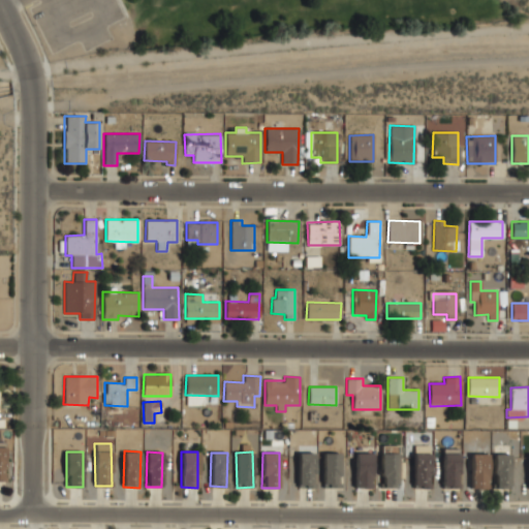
[(299,489),(314,488),(313,453),(298,453),(299,489)]
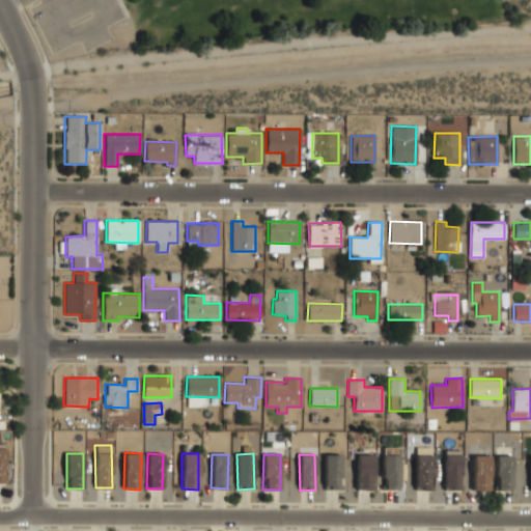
[(341,487),(340,454),(324,454),(324,488),(341,487)]
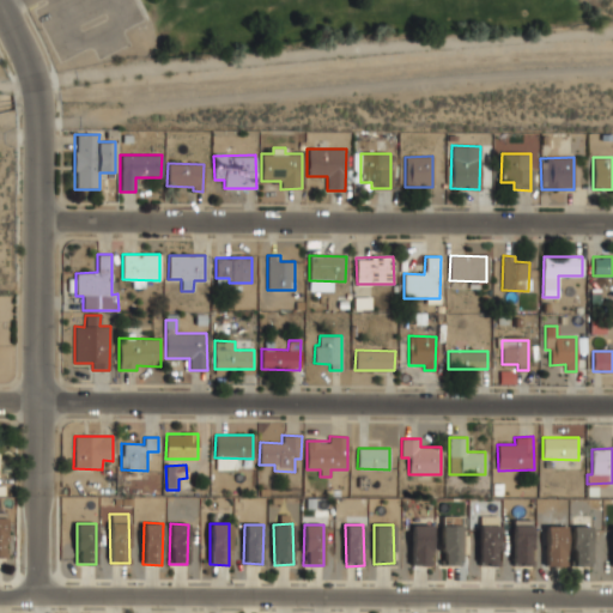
[(431,526),(411,525),(411,565),(431,565),(431,526)]
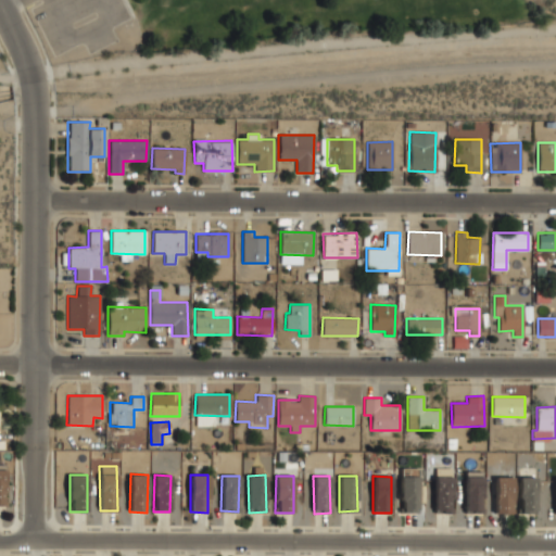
[(401,514),(418,513),(417,476),(400,477),(401,514)]
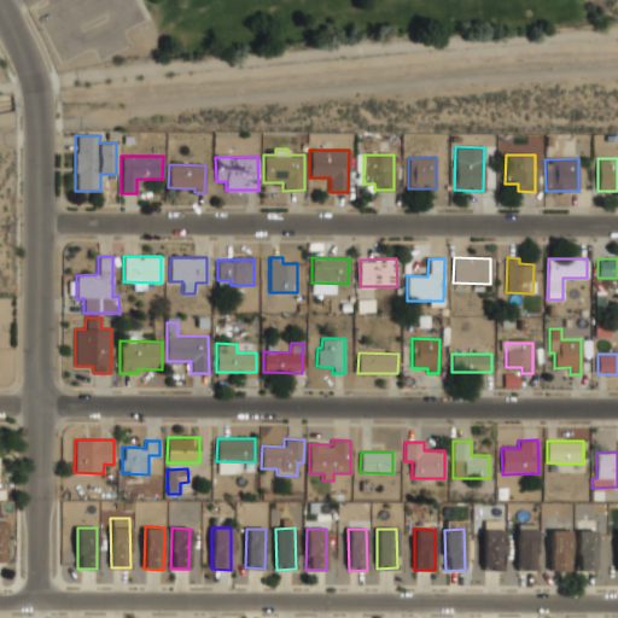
[(517,530),(517,571),(536,570),(536,529),(517,530)]
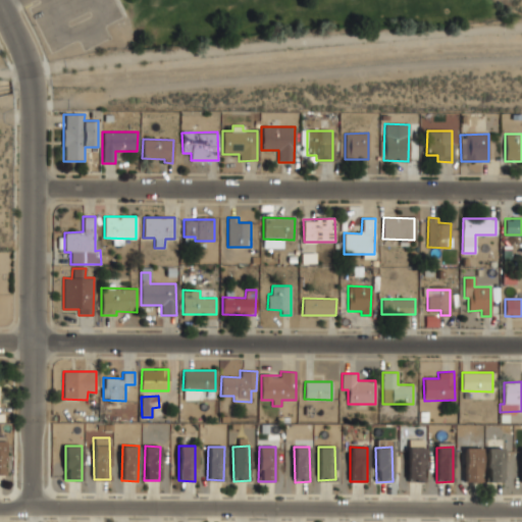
[(423,448),(407,448),(408,481),(424,480),(423,448)]
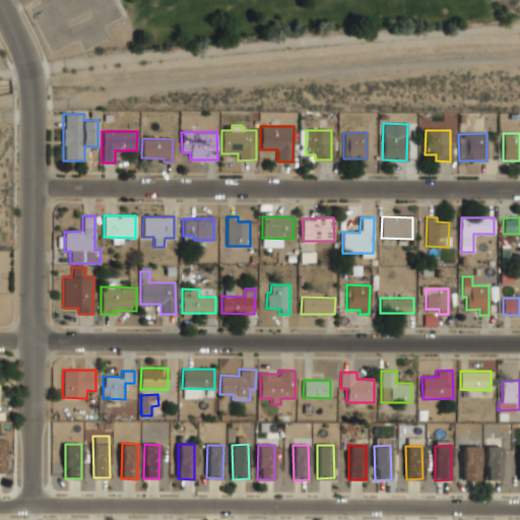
[(478,446),(462,446),(463,480),(478,480),(478,446)]
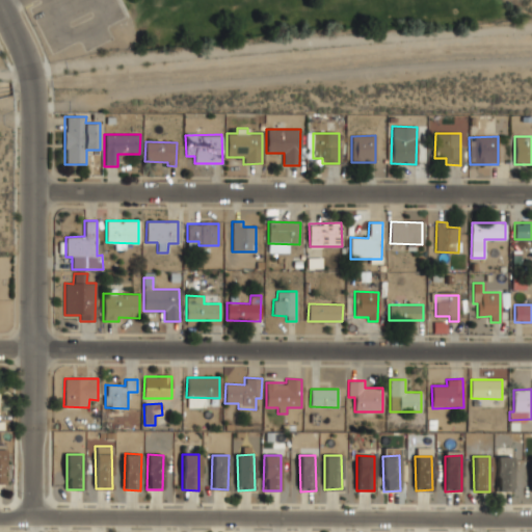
[(497,490),(512,490),(513,456),(497,456),(497,490)]
